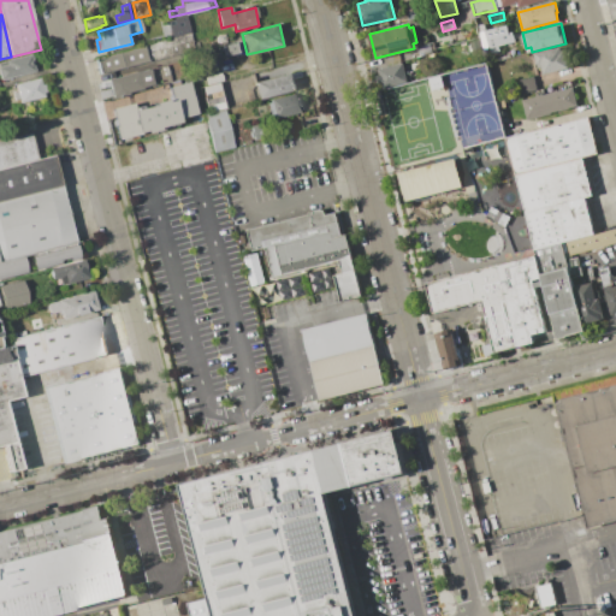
[(511,42),(509,25),(479,30),(483,54),(499,52),(498,45),(511,42)]
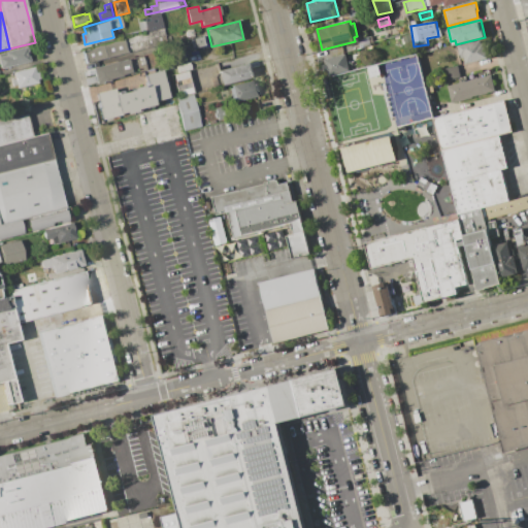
[(122,39),(162,28),(166,41),(125,53),(122,39)]
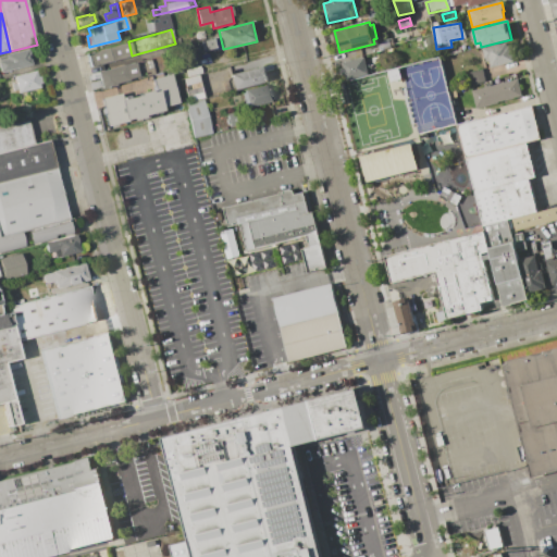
[(210,38),(212,48),(202,50),(200,40),(210,38)]
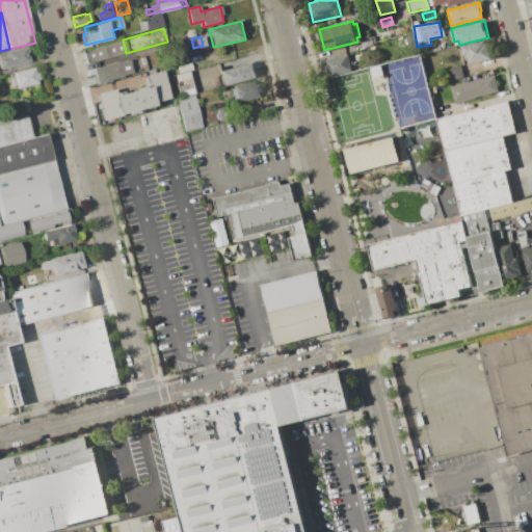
[(82,50),(123,40),(126,53),(85,63),(82,50)]
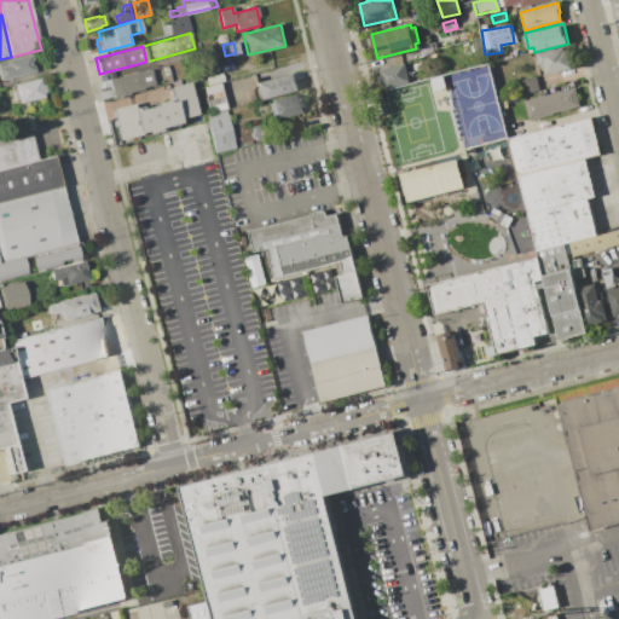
[(537,53),(563,47),(566,52),(567,52),(572,68),(545,75),(543,64),(539,65),(537,53)]
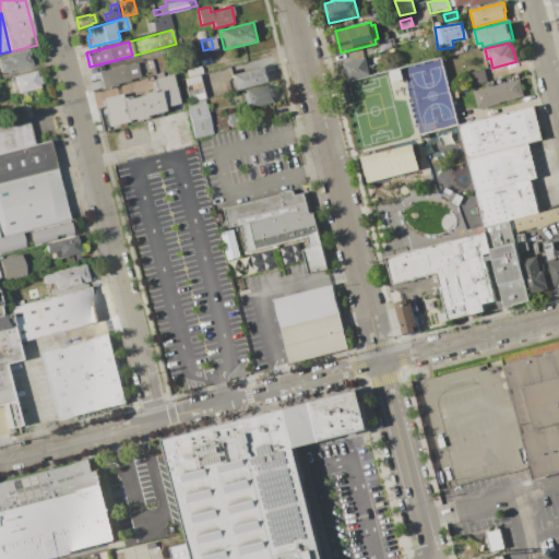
[(191,47),(193,56),(181,59),(179,50),(191,47)]
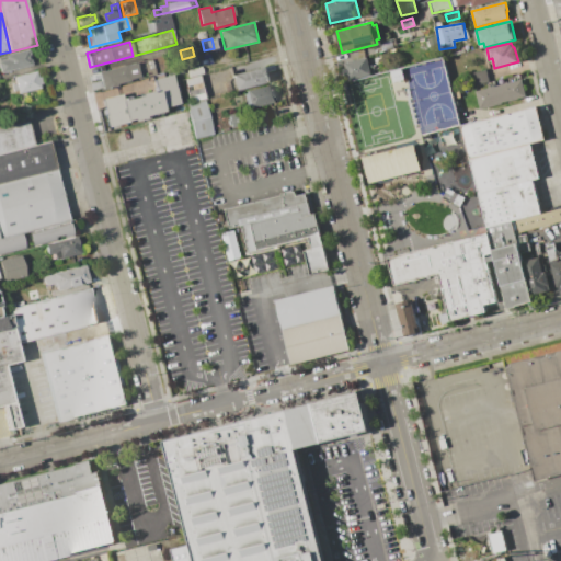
[(1,72),(0,68),(0,60),(6,59),(4,55),(27,49),(32,65),(1,72)]
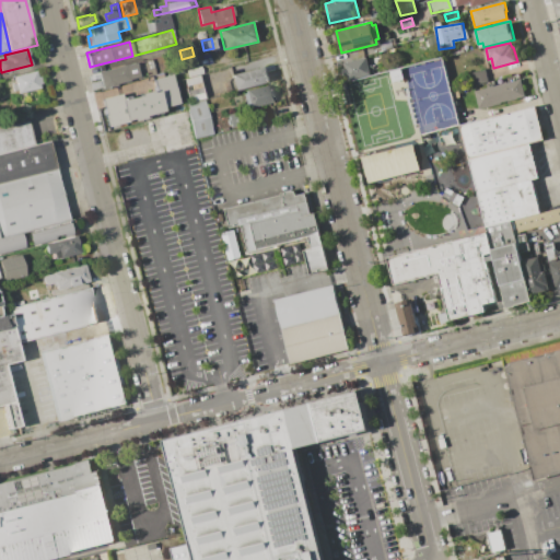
[(343,62),(365,57),(366,61),(371,60),(372,67),(369,68),(370,72),(347,78),(347,76),(343,77),(341,69),(345,68),(343,62)]
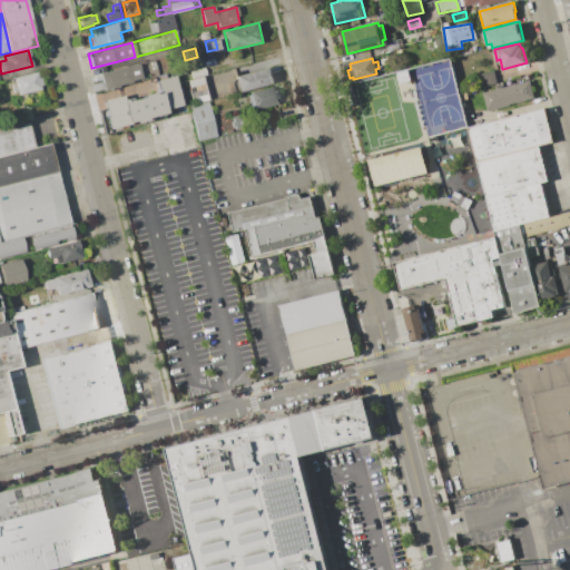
[(465,126),(449,58),(411,68),(428,135),(465,126)]
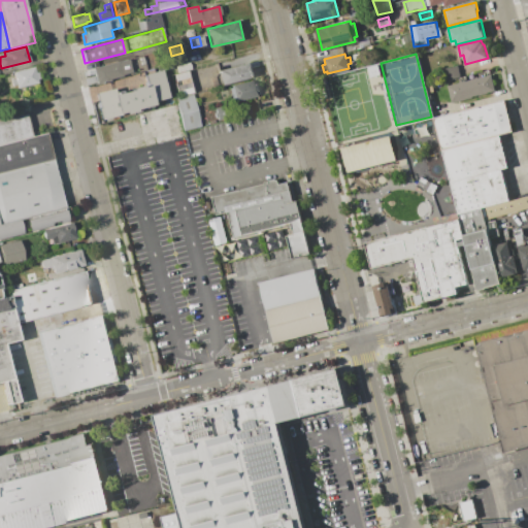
[(92,68),(119,61),(119,62),(127,60),(131,73),(122,75),(123,77),(96,84),(92,68)]
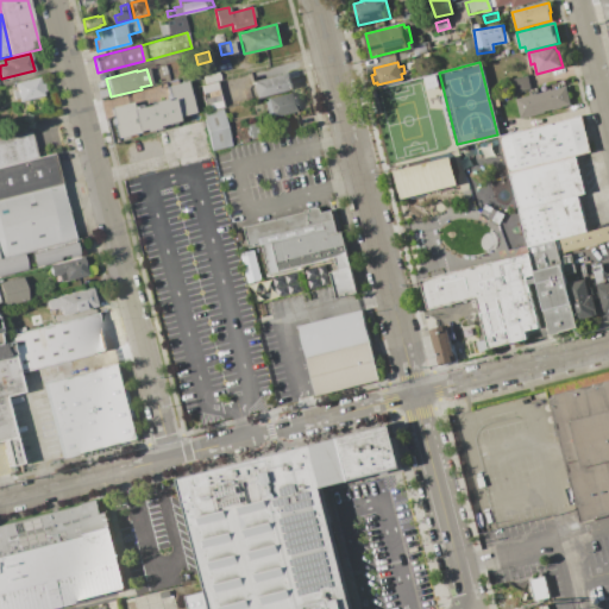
[(252,81),(289,73),(293,88),(256,98),(252,81)]
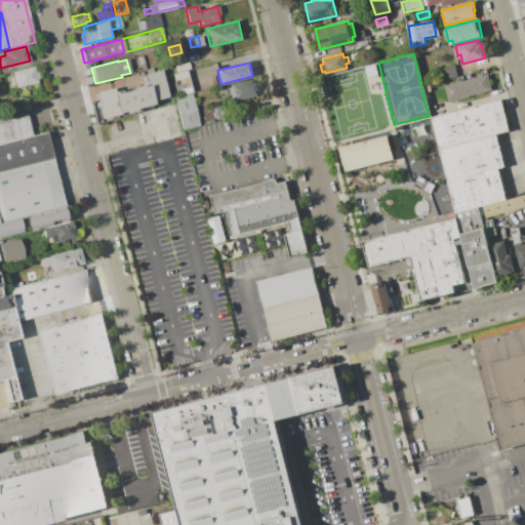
[(364,67),(366,77),(376,74),(374,65),(364,67)]
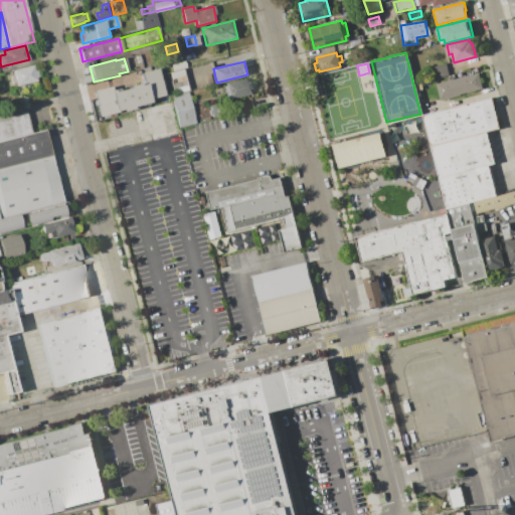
[(434,66),(446,63),(449,75),(437,78),(434,66)]
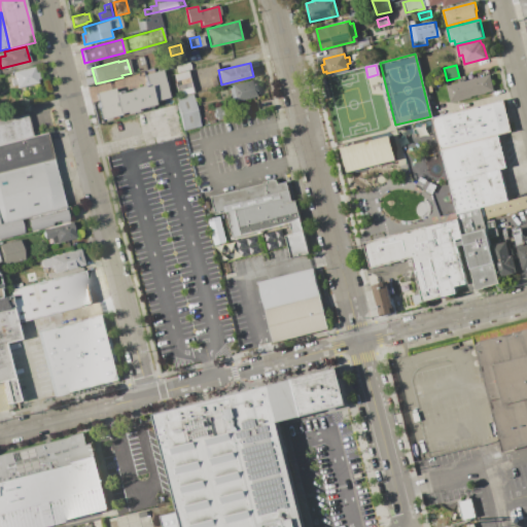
[(13,72),(33,67),(35,73),(37,72),(38,79),(36,79),(37,82),(18,88),(16,84),(12,85),(11,79),(15,78),(13,72)]
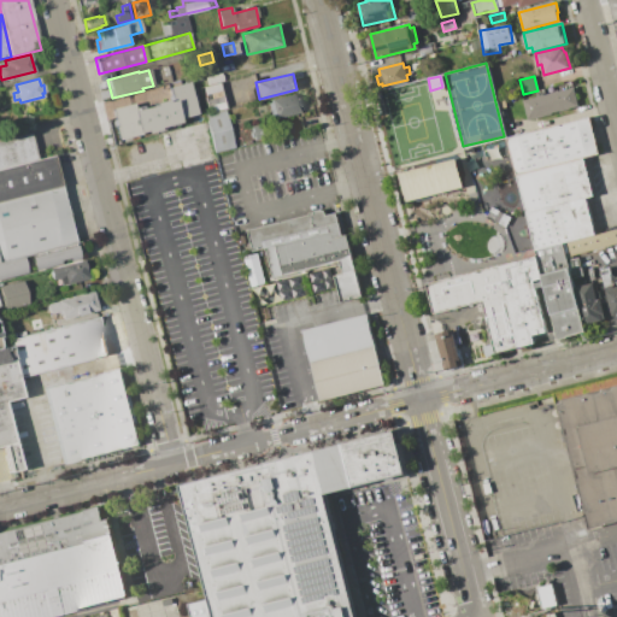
[(111,110),(170,95),(168,87),(187,82),(195,112),(177,117),(178,122),(118,137),(111,110)]
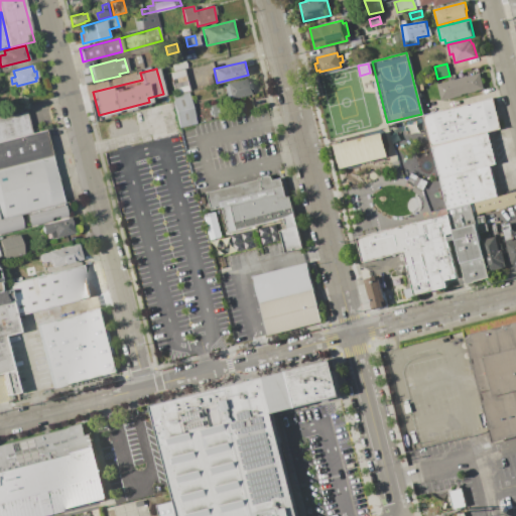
[(436,84),(480,74),(484,90),(440,100),(436,84)]
